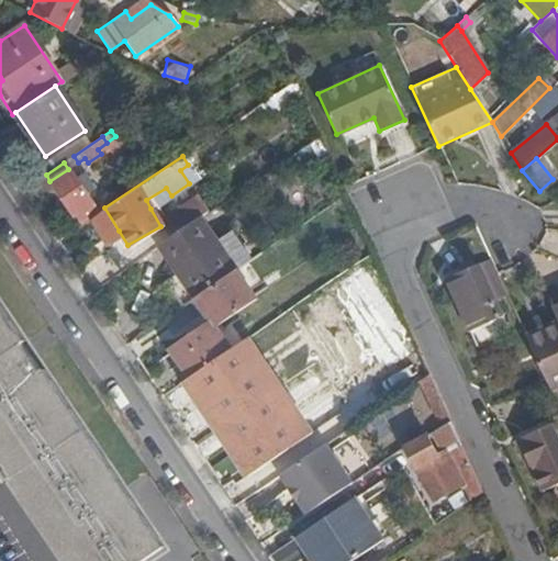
[(197,178),(188,165),(180,170),(189,183),(197,178)]
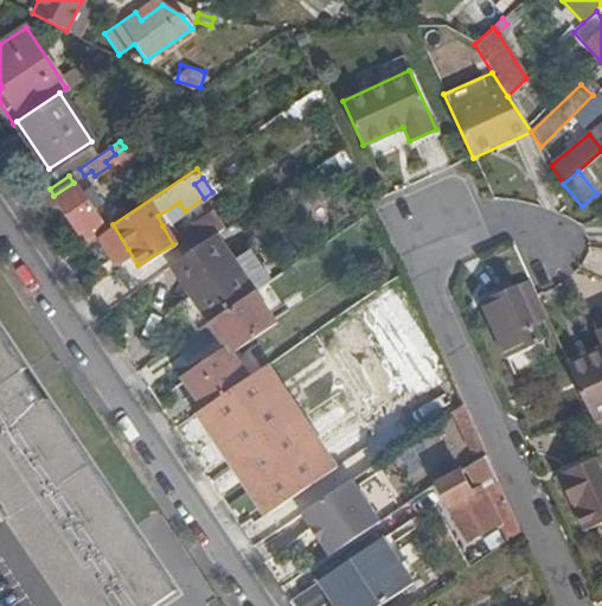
[(50,189),(24,206),(34,221),(59,204),(85,243),(97,235),(106,229),(91,208),(100,202),(90,189),(82,195),(74,183),(53,196),(50,189)]
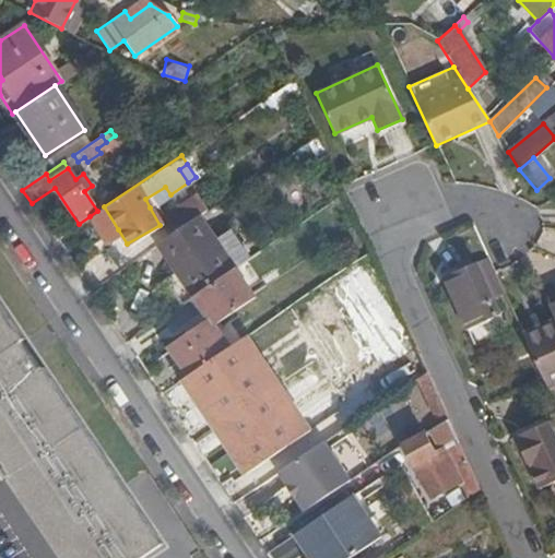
[(145,199),(150,208),(170,194),(165,187),(145,199)]
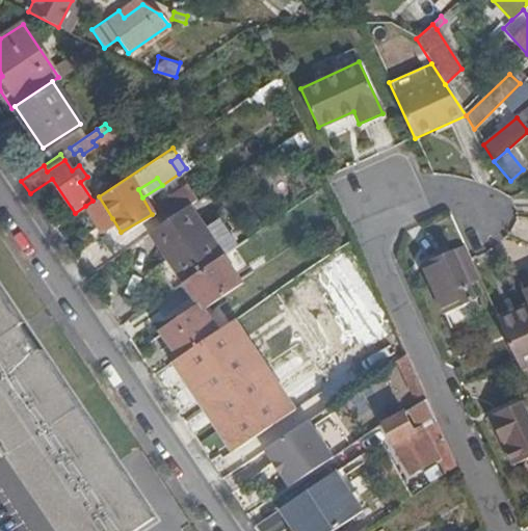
[(93,201),(85,206),(98,227),(112,218),(99,196),(93,201)]
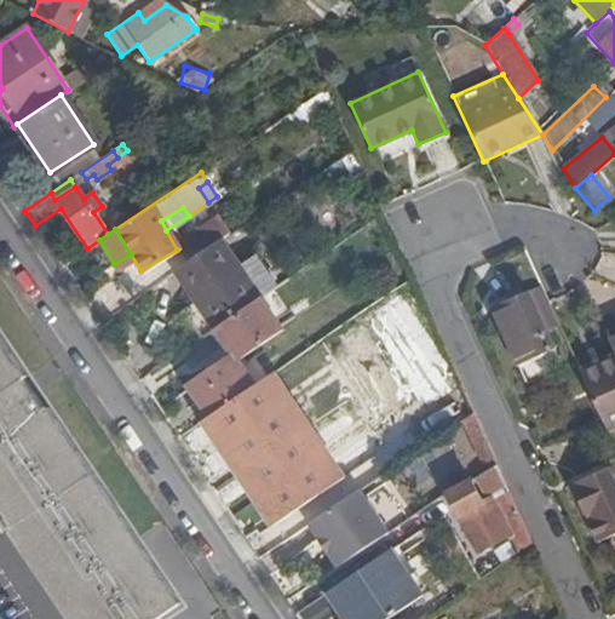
[(173,270),(214,328),(259,298),(219,239),(173,270)]
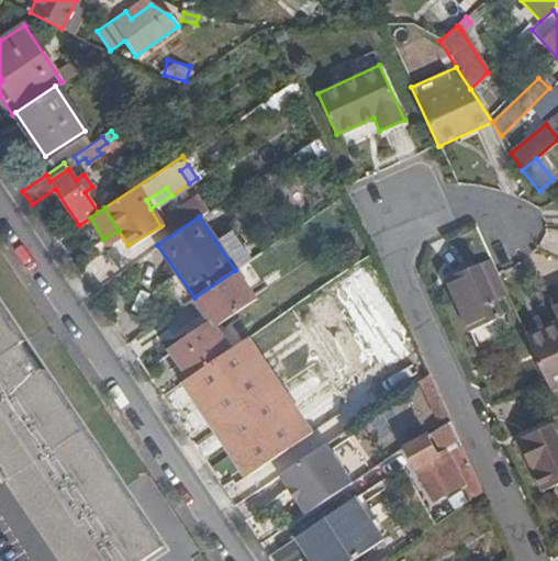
[(476,264),(444,278),(468,329),(500,315),(476,264)]
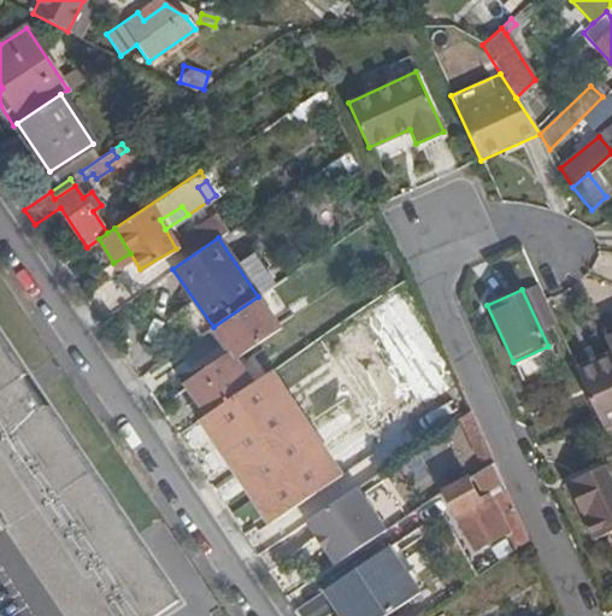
[(258,297),(213,327),(231,351),(275,324),(258,297)]
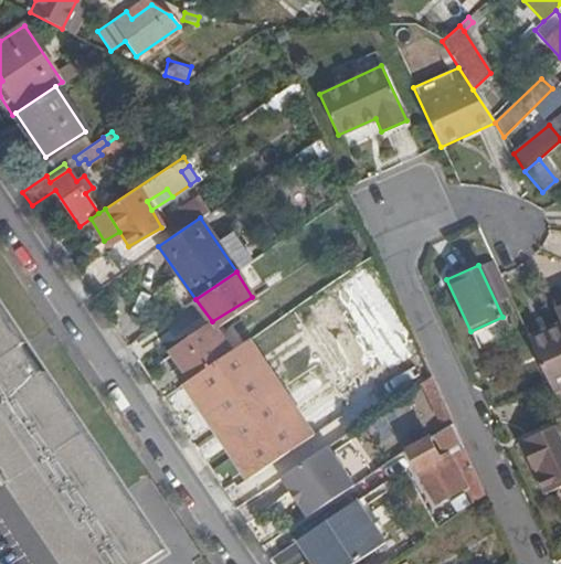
[(527,338),(547,381),(550,389),(560,384),(560,308),(556,310),(560,323),(560,329),(544,337),(543,331),(527,338)]
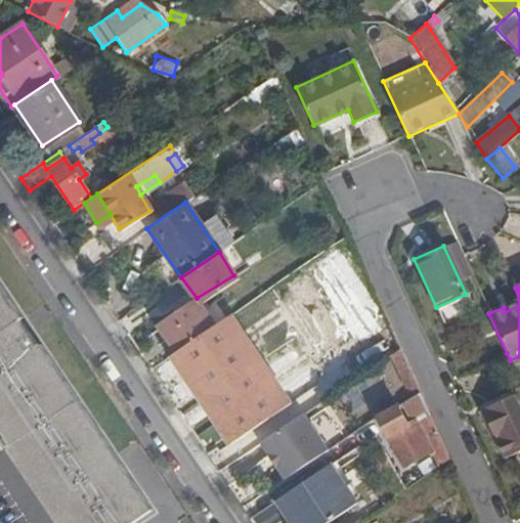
[(0,431),(9,445),(40,491),(60,522),(131,522),(147,513),(114,462),(71,397),(25,329),(0,292),(0,431)]
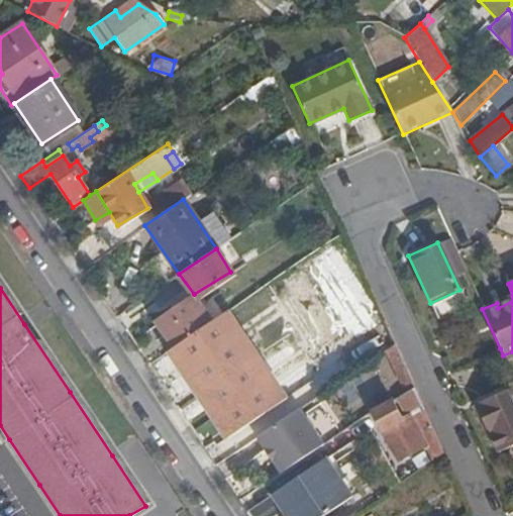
[(211,321),(194,294),(155,319),(173,346),(205,325),(211,321)]
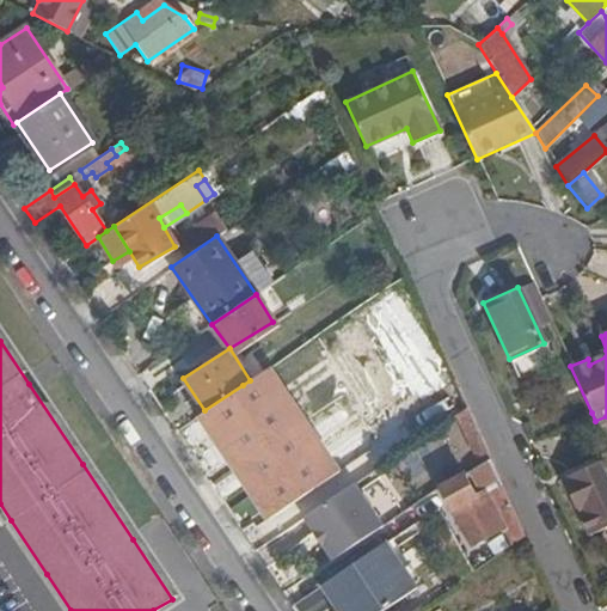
[(606,350),(588,359),(589,365),(606,356),(606,350)]
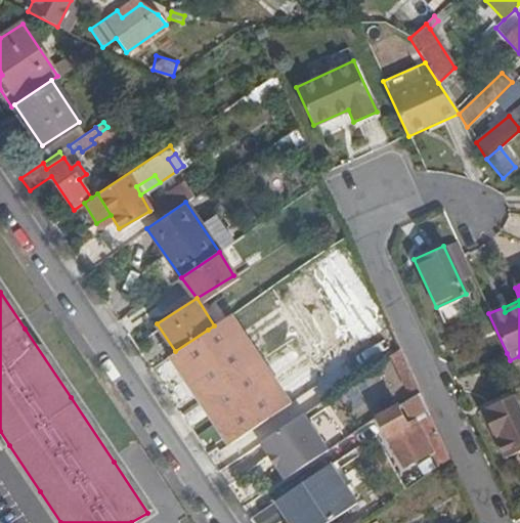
[(268,415),(208,330),(175,351),(149,368),(211,456),(268,415)]
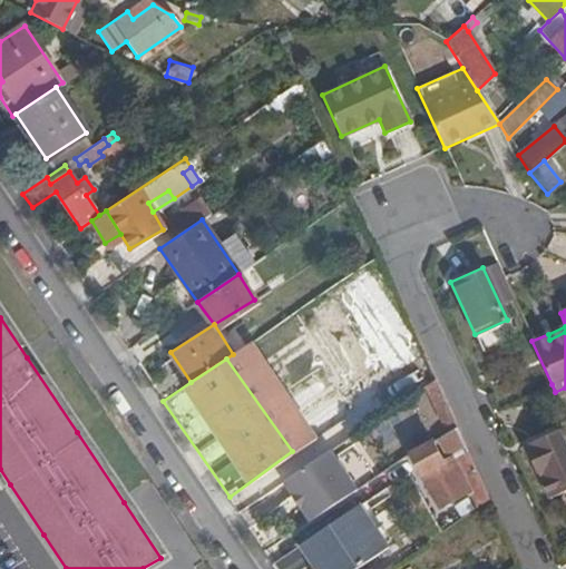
[(433,379),(422,386),(432,409),(446,438),(457,432),(433,379)]
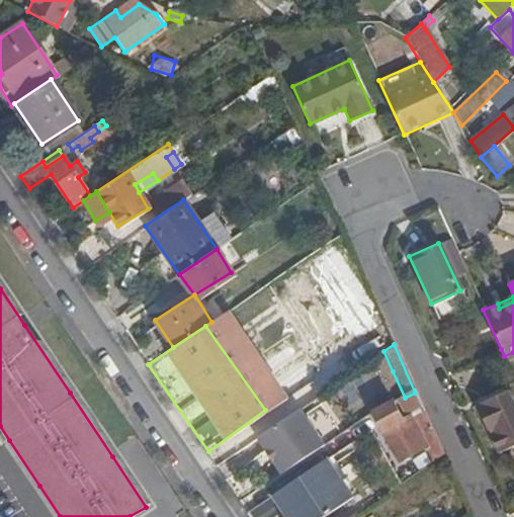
[(513,407),(507,391),(477,404),(498,451),(513,444),(513,407)]
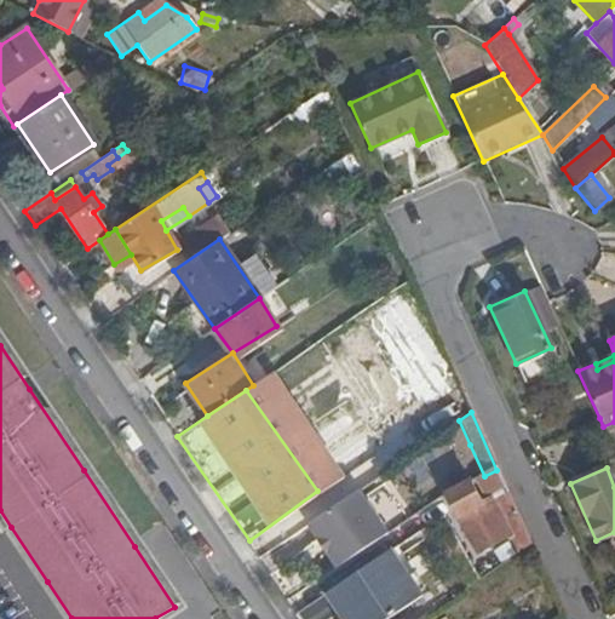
[(496,470),(484,476),(493,494),(505,487),(496,470)]
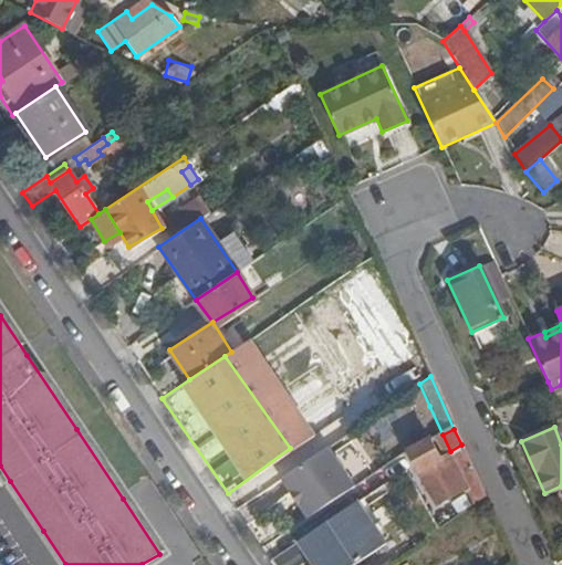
[(406,447),(418,469),(439,457),(427,436),(406,447)]
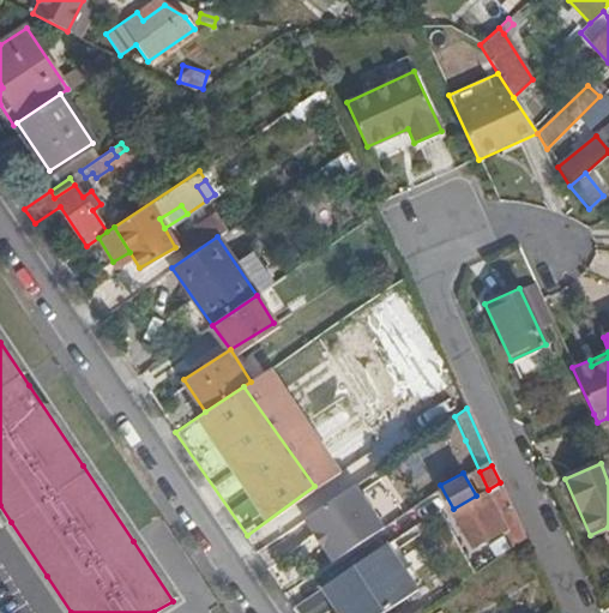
[(502,529),(512,546),(525,536),(500,482),(488,490),(476,496),(453,509),(471,545),(502,529)]
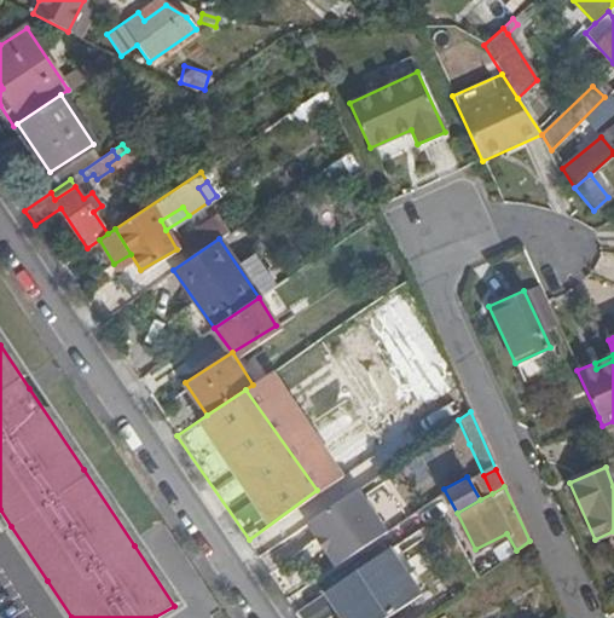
[(331,504),(282,538),(310,582),(359,548),(331,504)]
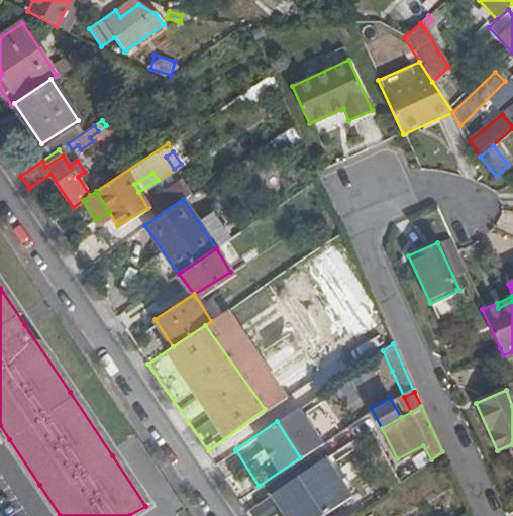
[(304,471),(249,508),(255,515),(318,515),(330,509),(304,471)]
